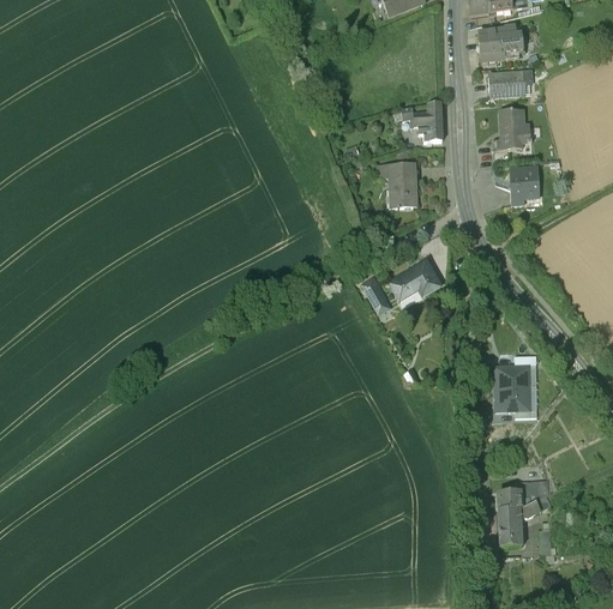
[(384,0),(388,10),(407,2),(409,7),(426,0),(384,0)]
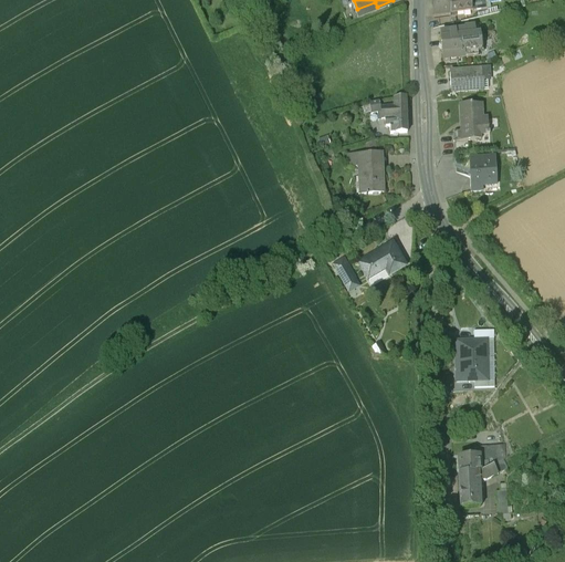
[(432,0),(433,11),(451,9),(450,0),(432,0)]
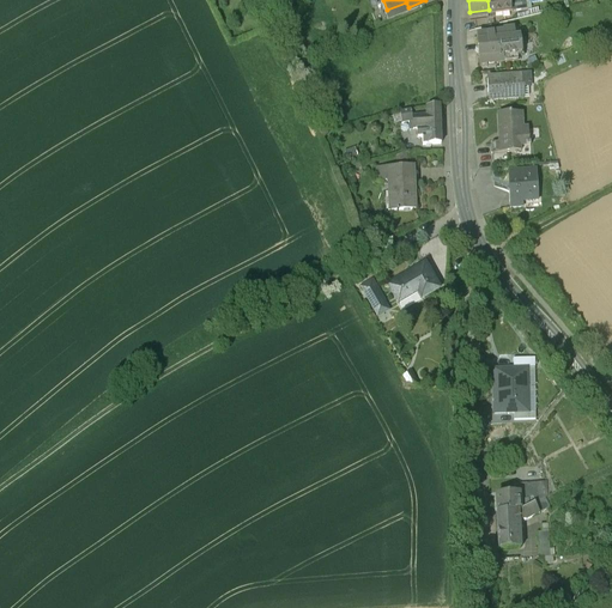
[(488,0),(489,10),(511,6),(510,0),(488,0)]
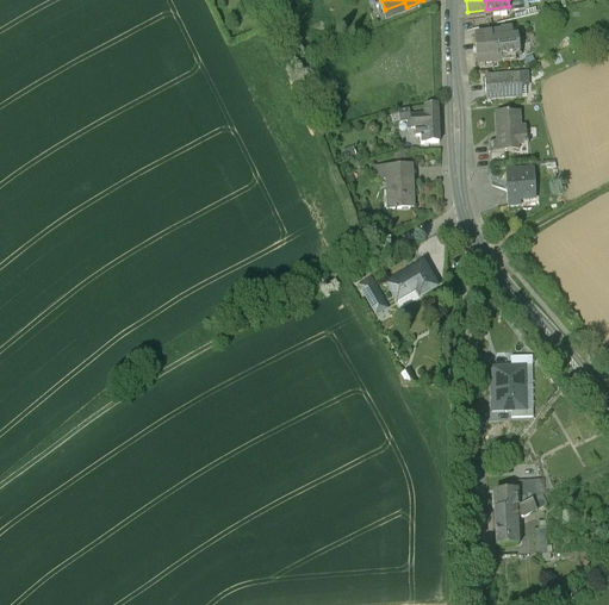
[(534,22),(513,24),(514,32),(521,31),(522,48),(515,49),(516,56),(498,57),(498,64),(527,62),(538,56),(536,42),(545,41),(544,32),(539,32),(539,30),(535,30),(534,22)]
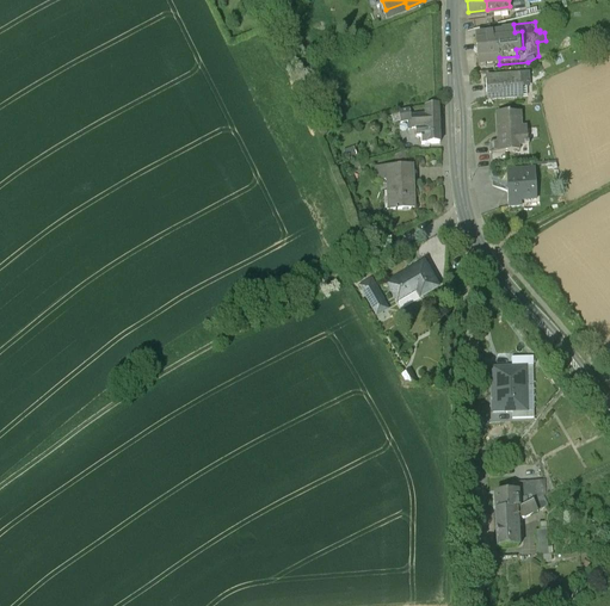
[(513,24),(503,25),(503,26),(482,29),(476,30),(476,36),(476,42),(474,45),(478,48),(478,53),(479,53),(480,60),(486,59),(492,57),(493,59),(499,57),(517,56),(516,49),(523,48),(522,31),(515,32),(513,24)]
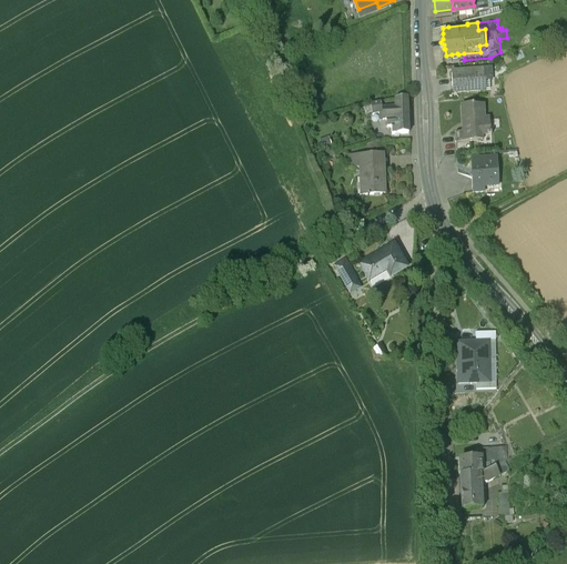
[(492,66),(453,68),(454,88),(483,87),(483,77),(485,76),(485,77),(489,77),(492,74),(492,66)]
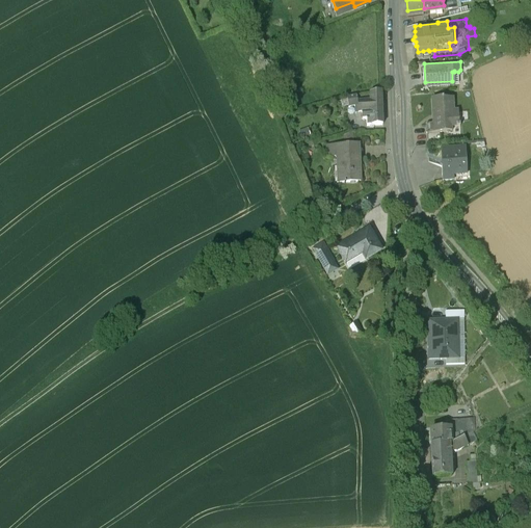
[(382,86),(371,88),(371,106),(383,105),(382,86)]
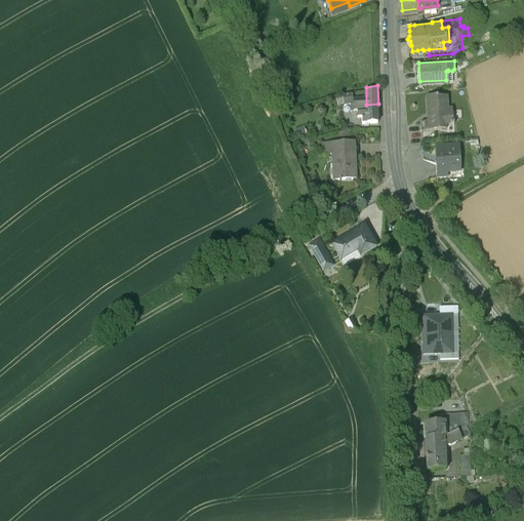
[(352,90),(343,91),(345,102),(354,99),(352,90)]
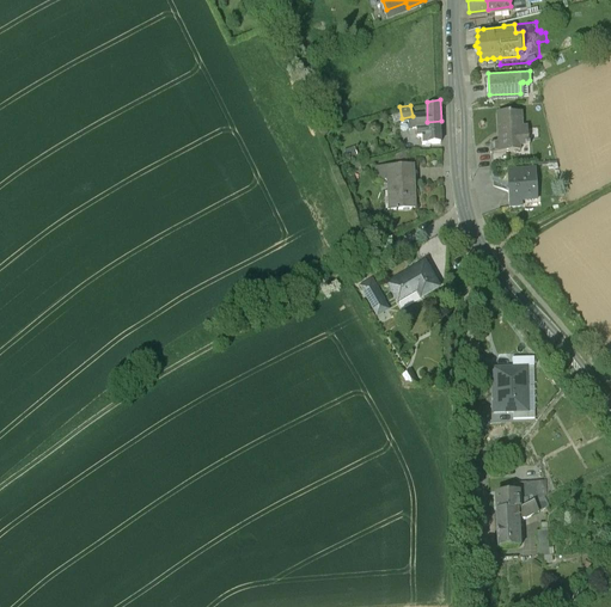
[(511,108),(499,108),(500,138),(492,138),(493,148),(507,147),(521,147),(521,142),(529,141),(529,123),(520,124),(519,108),(511,109),(511,108)]
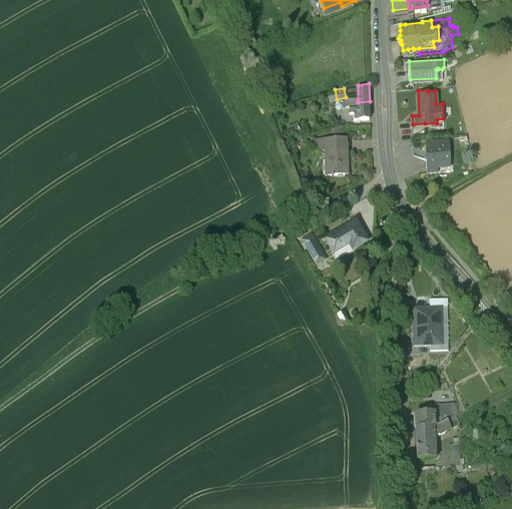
[(370,101),(358,102),(358,109),(354,109),(355,117),(370,116),(370,101)]
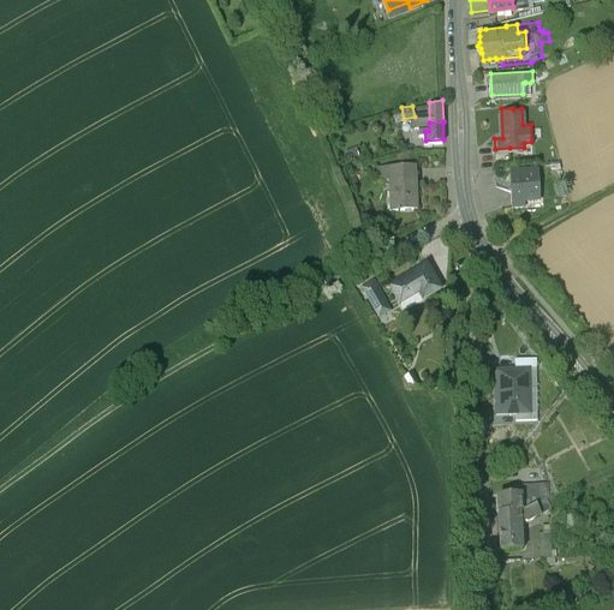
[(413,162),(379,163),(380,177),(394,177),(395,205),(392,205),(392,207),(417,205),(417,187),(415,187),(413,162)]
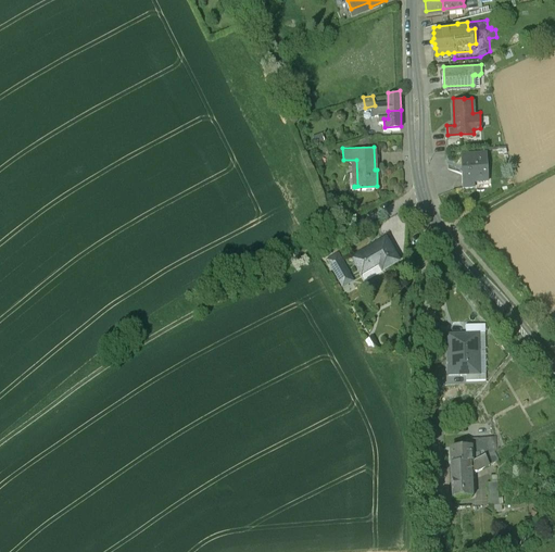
[(487,151),(464,153),(465,170),(463,170),(464,185),(475,184),(474,176),(487,175),(488,177),(487,151)]
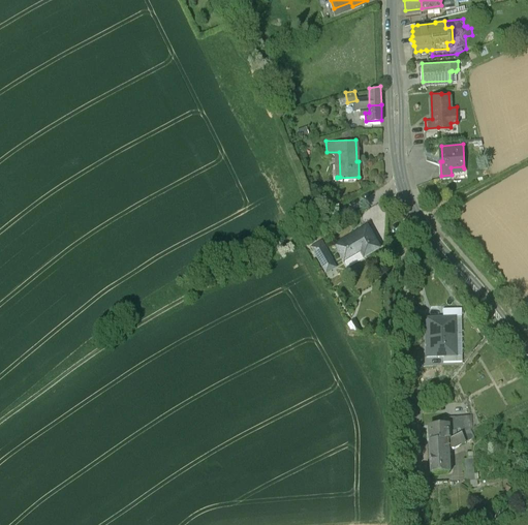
[(375,214),(385,209),(380,198),(370,203),(375,214)]
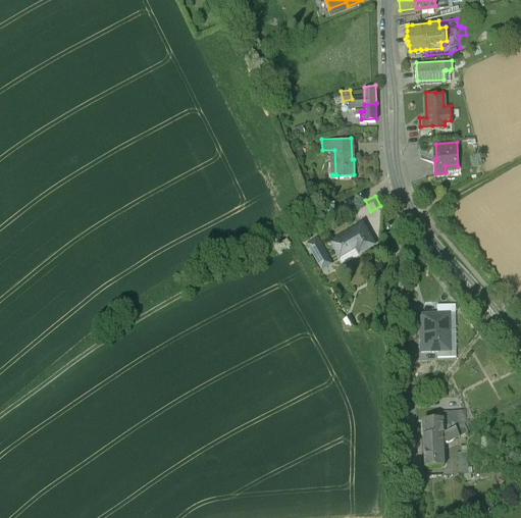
[(363,220),(331,239),(344,260),(375,242),(363,220)]
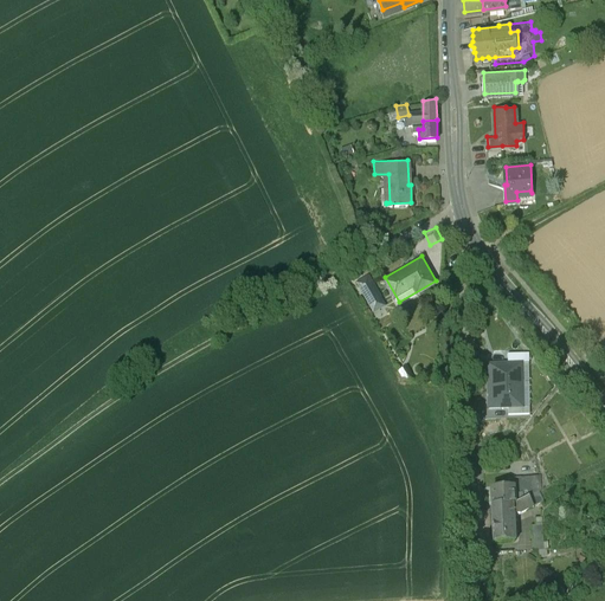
[(380,295),(368,273),(359,279),(371,301),(380,295)]
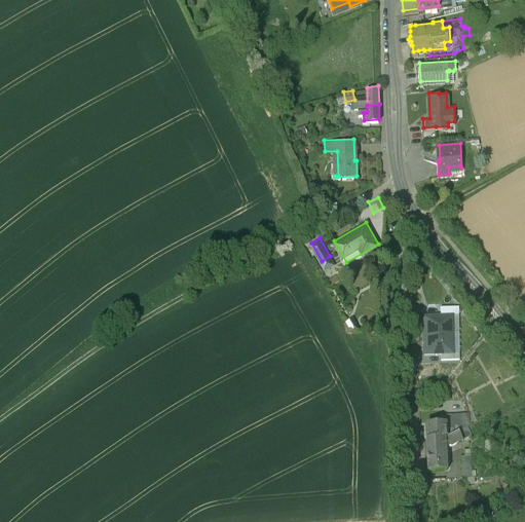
[(424,311),(425,332),(454,332),(453,311),(424,311)]
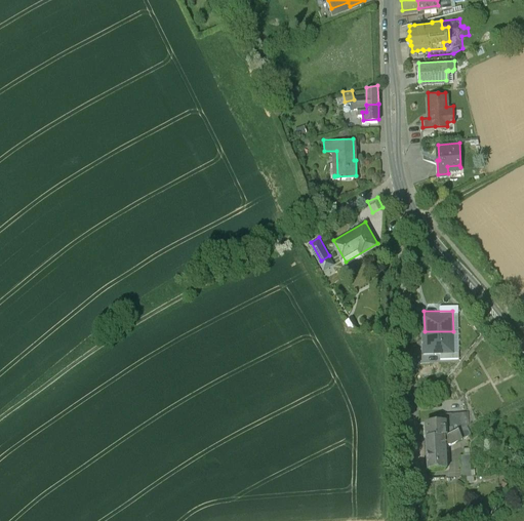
[(453,331),(425,331),(425,348),(453,348),(453,331)]
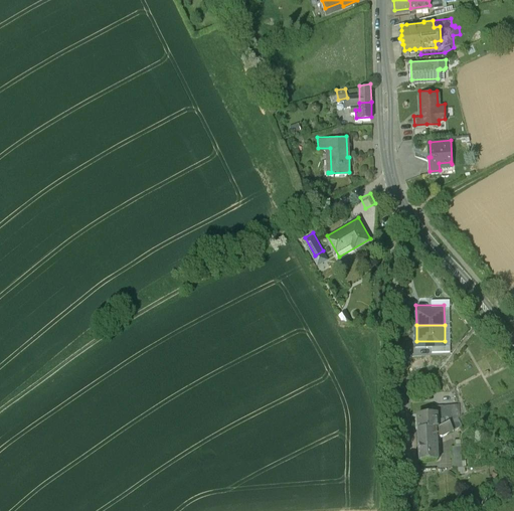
[(453,405),(445,405),(445,400),(436,400),(436,403),(438,409),(438,415),(446,415),(446,419),(464,410),(464,399),(452,399),(453,405)]
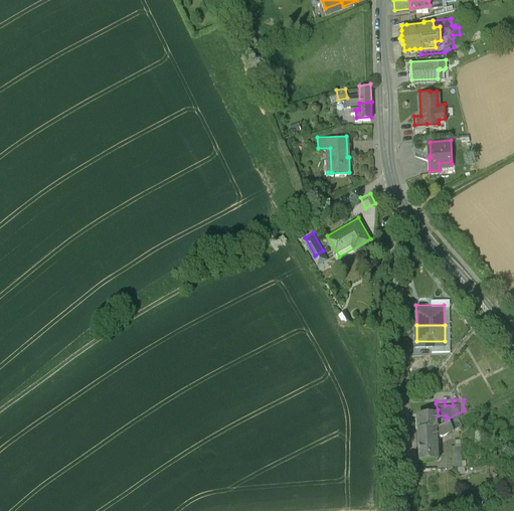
[(438,409),(416,410),(417,424),(436,423),(438,423),(438,415),(438,409)]
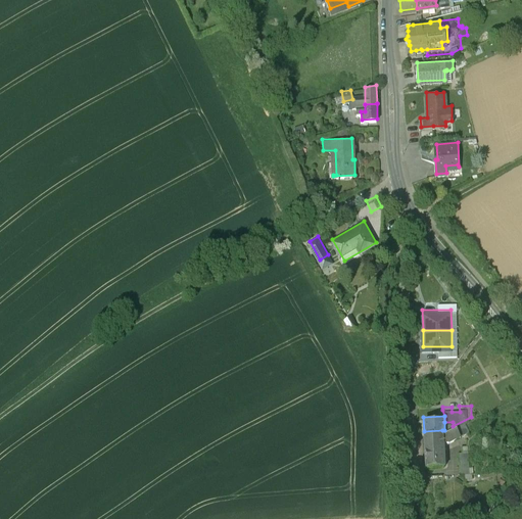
[(469,428),(466,420),(457,425),(460,432),(469,428)]
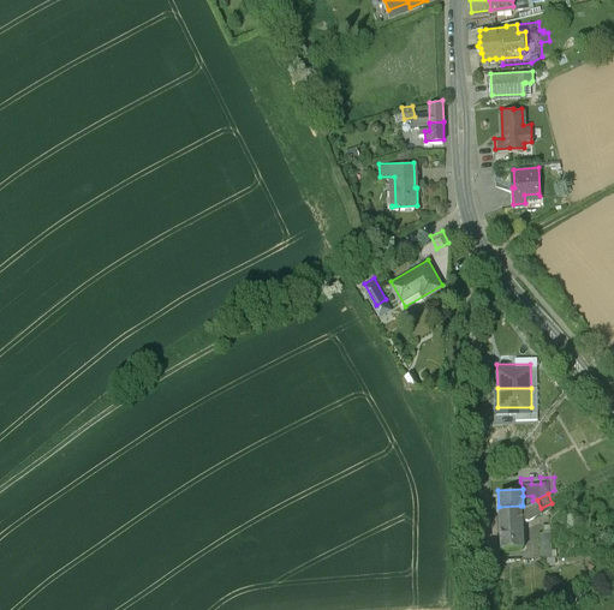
[(520,507),(520,515),(528,515),(541,508),(537,500),(520,507)]
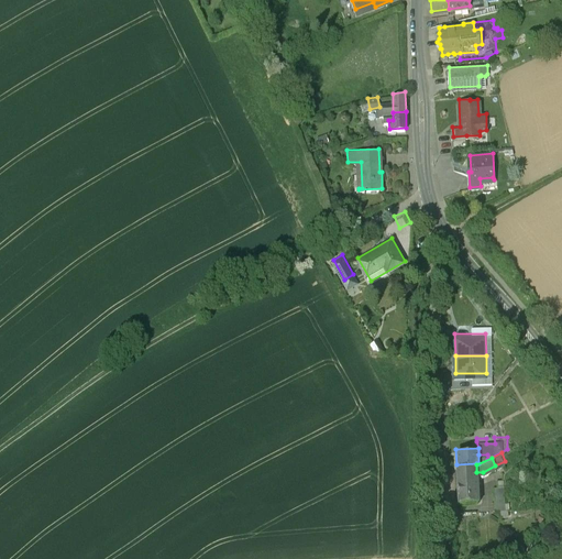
[(476,463),(456,464),(458,500),(477,497),(476,463)]
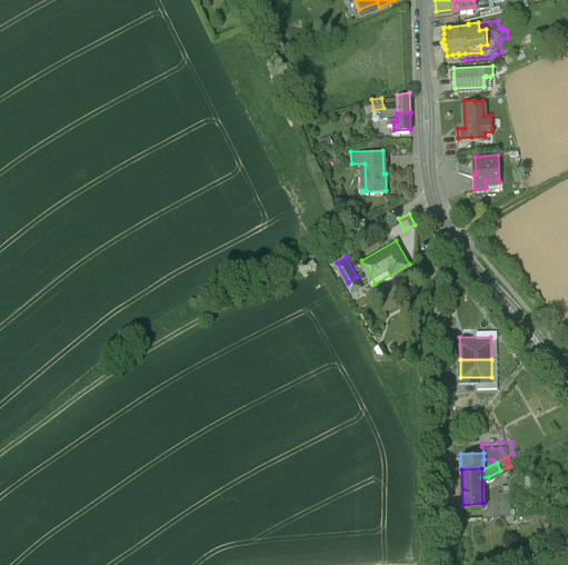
[(508,482),(502,482),(504,488),(499,488),(500,512),(514,511),(514,504),(510,504),(508,482)]
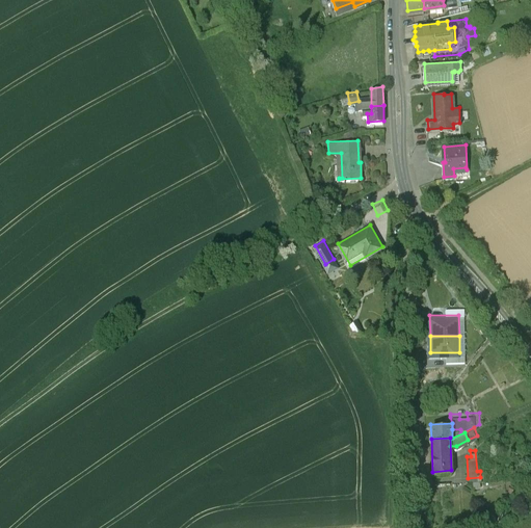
[(501,494),(502,502),(518,499),(515,483),(509,484),(510,492),(501,494)]
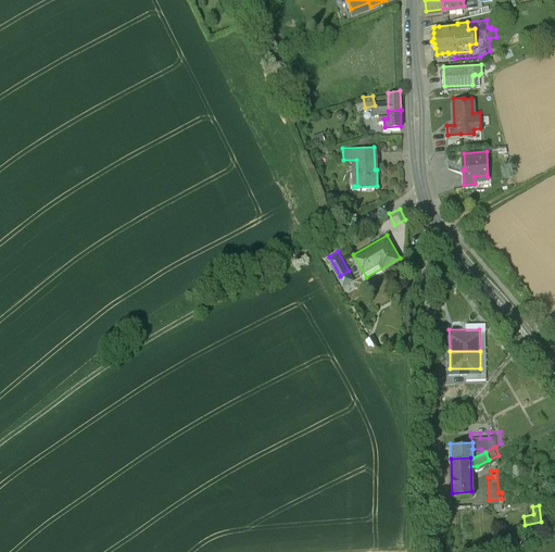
All buildings are outlined.
